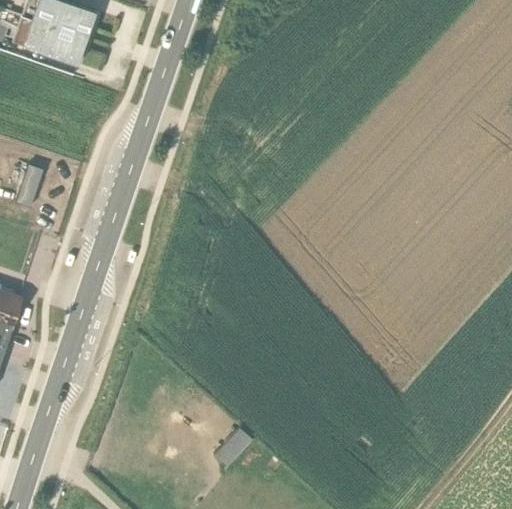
[(98,15),(55,0),(25,0),(21,15),(89,39),(98,15)]
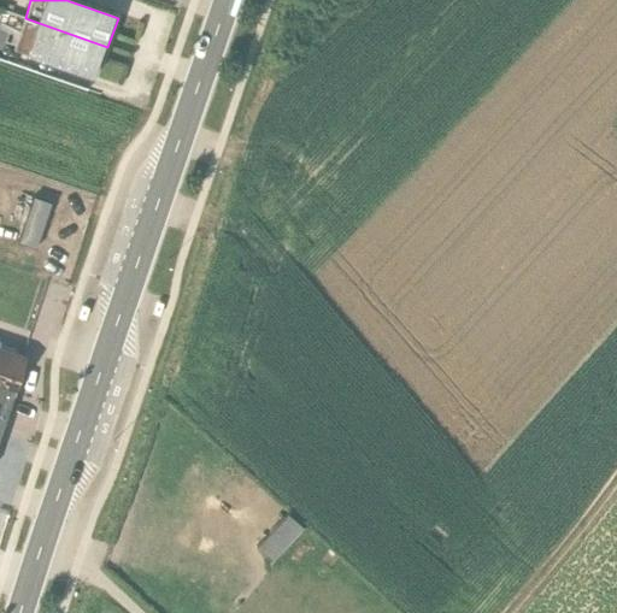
[(107,47),(25,18),(13,52),(89,78),(94,68),(100,70),(107,47)]
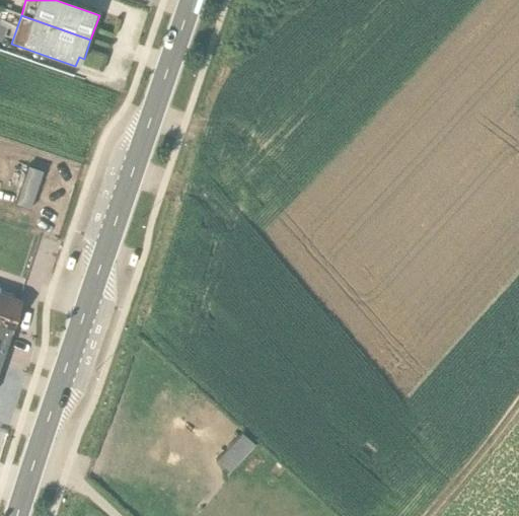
[(29,165),(17,204),(31,209),(44,169),(29,165)]
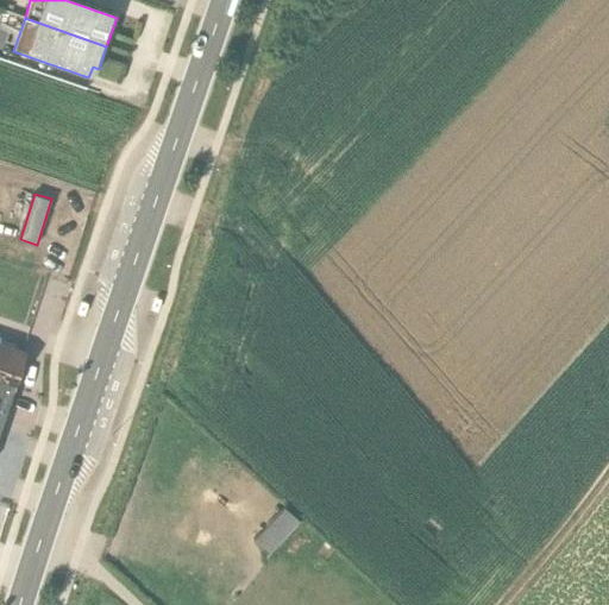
[(161,303),(154,301),(149,315),(156,317),(161,303)]
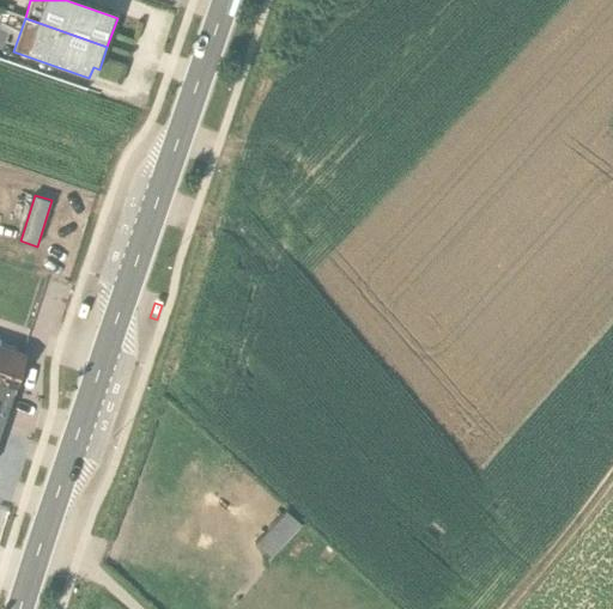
[(87,309),(80,306),(76,321),(83,322),(87,309)]
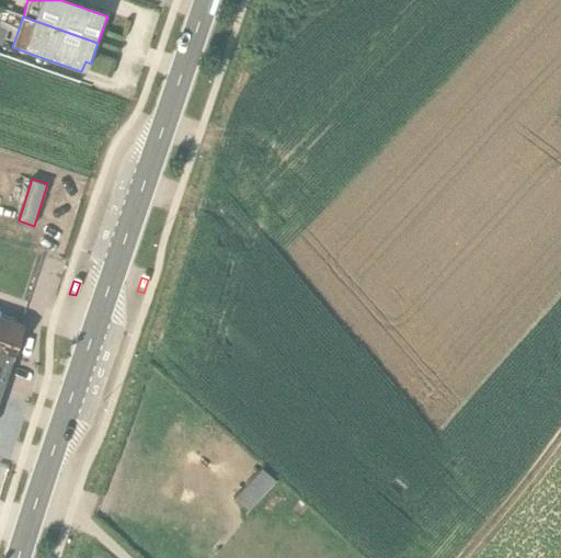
[(0,357),(11,362),(21,329),(0,321),(0,357)]
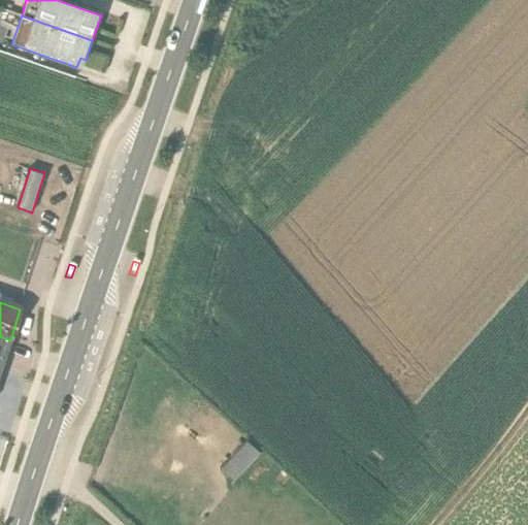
[(0,369),(10,340),(0,336),(0,369)]
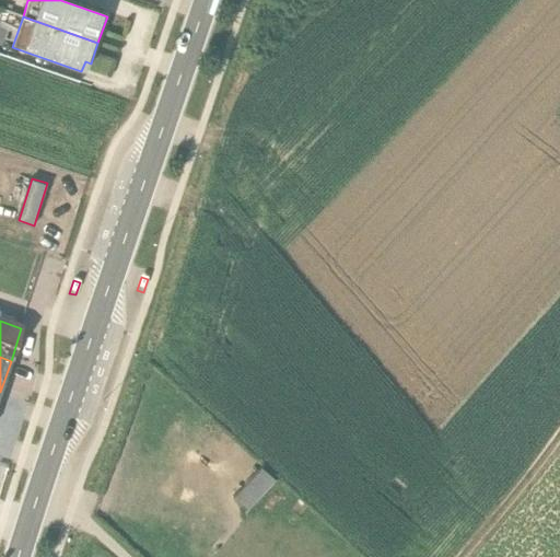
[(246,512),(273,483),(260,471),(233,500),(246,512)]
